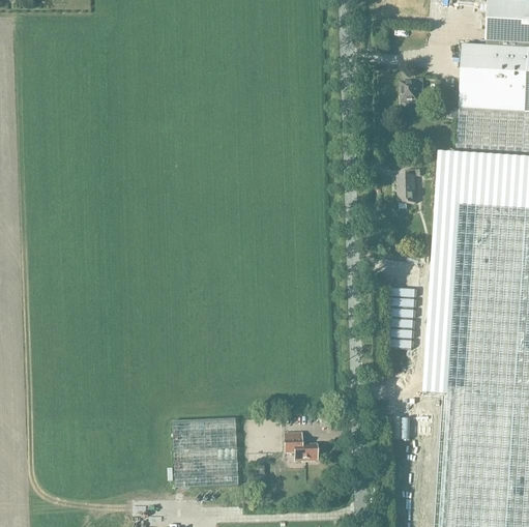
[(460,76),(458,107),(526,111),(528,110),(528,1),(507,0),(487,0),(486,18),(485,41),(487,41),(486,46),(462,44),(460,76)]
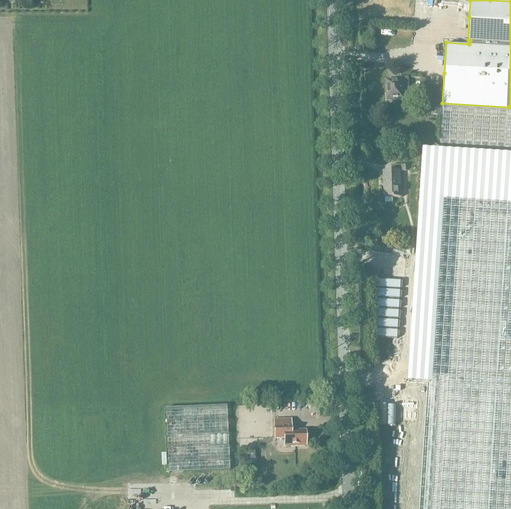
[(386,78),(387,98),(403,97),(403,89),(409,89),(408,74),(397,75),(397,78),(386,78)]
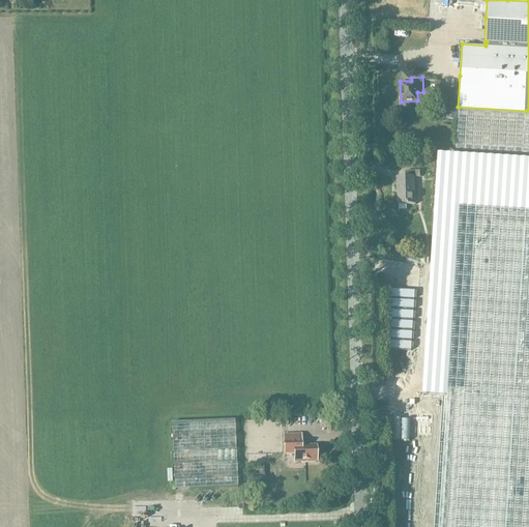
[(458,107),(456,147),(458,147),(528,151),(528,110),(526,111),(458,107)]
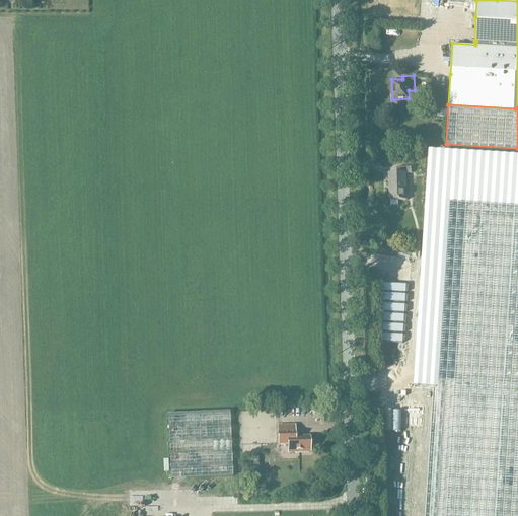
[(418,316),(413,385),(432,386),(428,453),(424,515),(423,515),(517,515),(517,148),(448,144),(448,150),(428,149),(423,233),(418,316)]
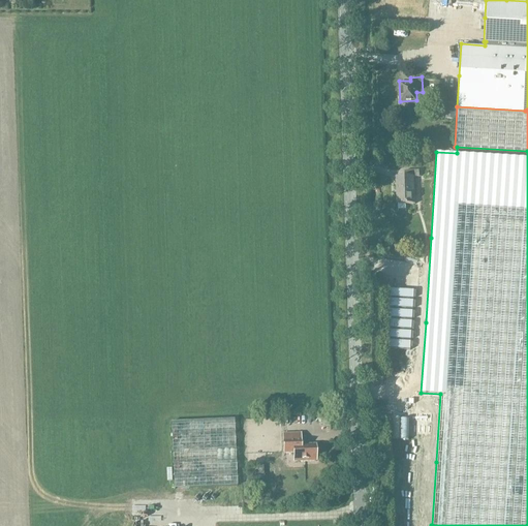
[(396,175),(397,176),(397,202),(405,200),(405,202),(413,202),(412,174),(420,174),(418,168),(404,168),(404,175),(396,175)]
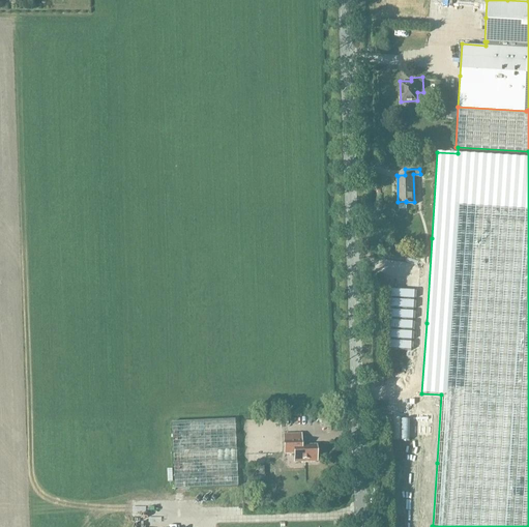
[(390,287),(389,295),(414,296),(414,288),(390,287)]
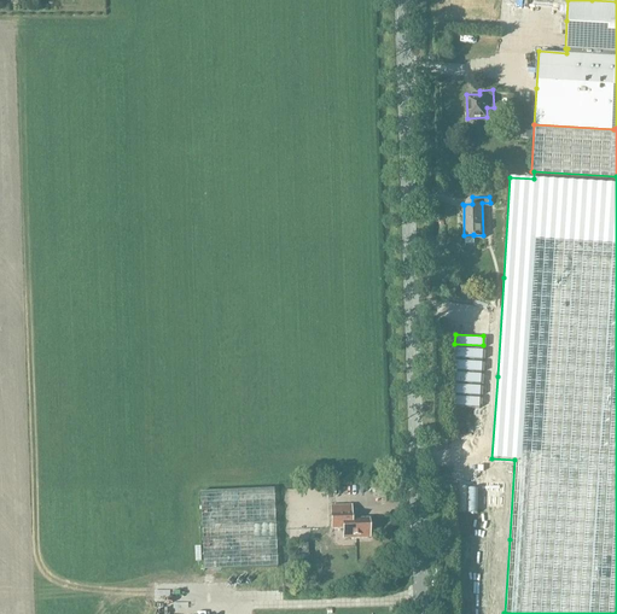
[(454,346),(454,356),(482,357),(482,348),(454,346)]
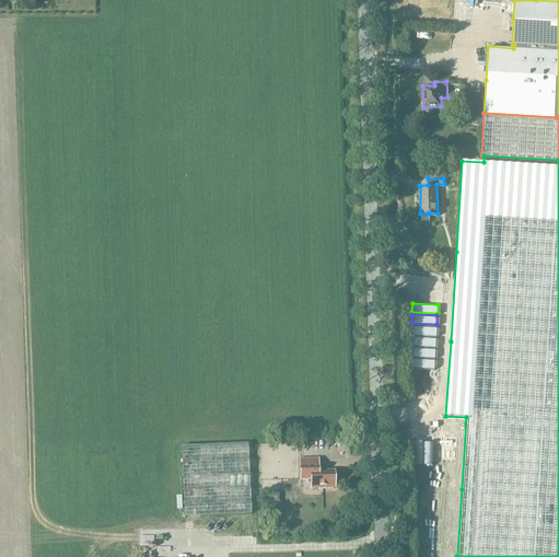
[(410,325),(410,334),(435,335),(437,326),(410,325)]
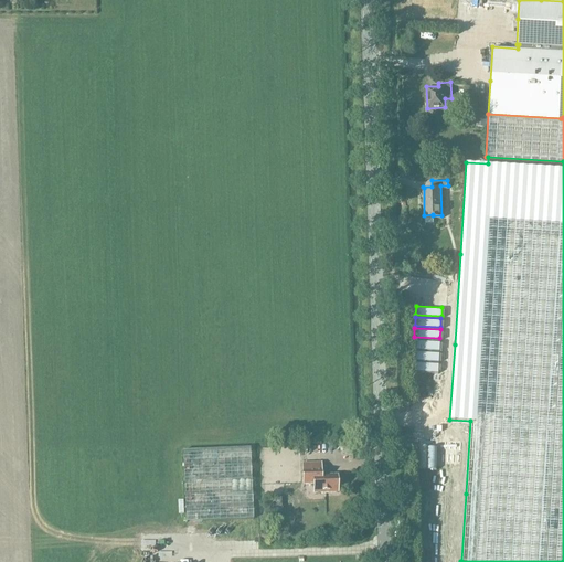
[(414,339),(413,348),(439,349),(439,340),(414,339)]
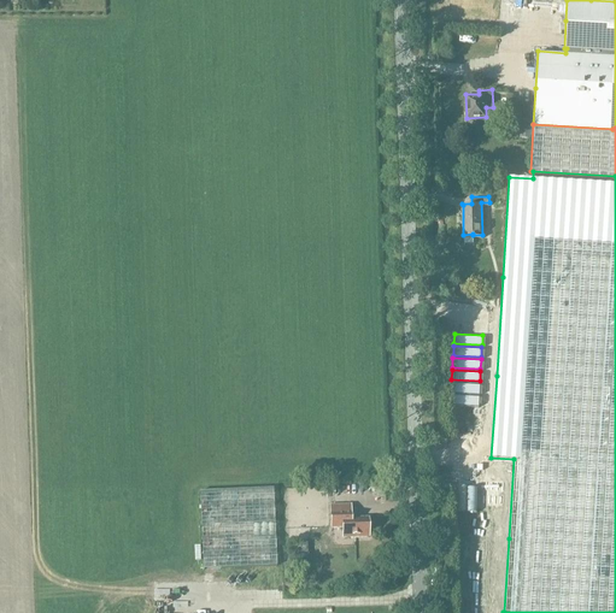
[(451,382),(451,392),(479,393),(480,383),(451,382)]
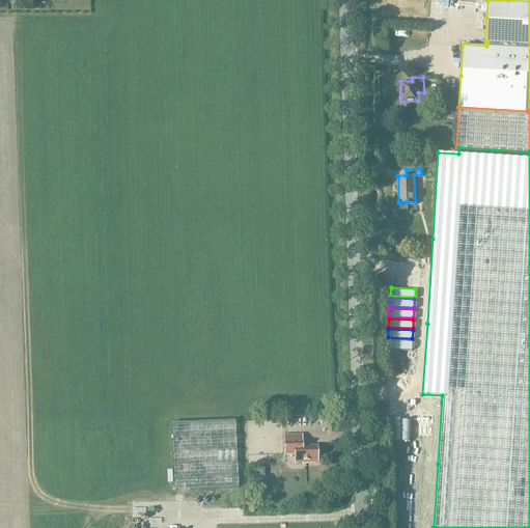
[(387,339),(387,346),(412,349),(412,340),(387,339)]
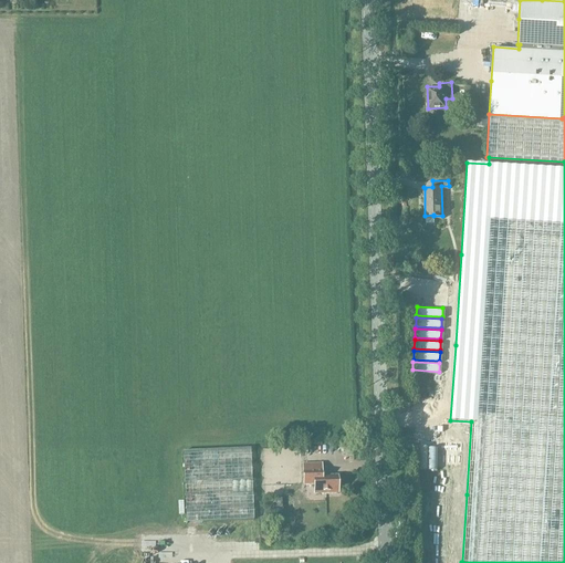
[(249,445),(181,448),(185,520),(252,517),(249,445)]
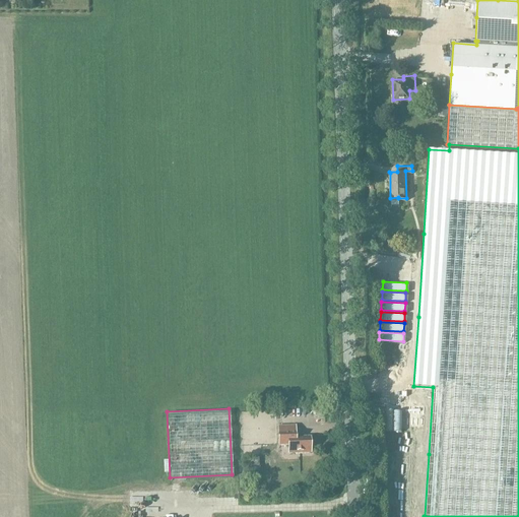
[(295,435),(295,424),(278,424),(278,430),(278,443),(287,442),(287,451),(310,451),(309,435),(295,435)]
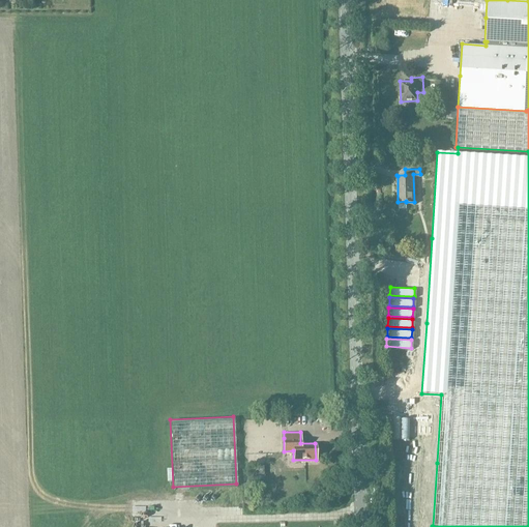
[(320,504),(334,506),(336,494),(321,492),(320,504)]
